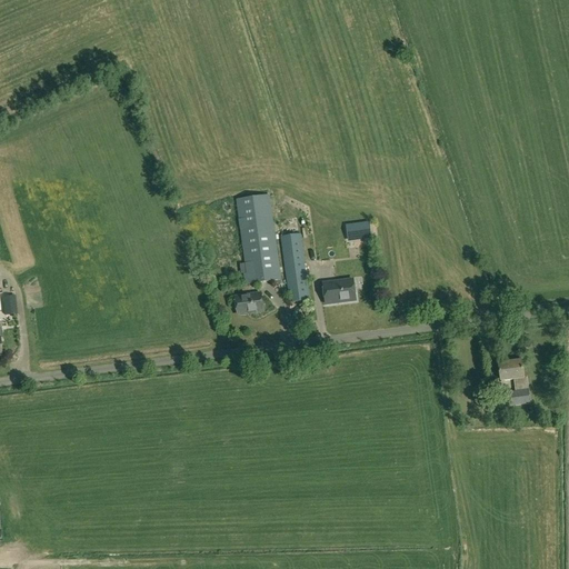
[(281,280),(269,196),(238,200),(249,285),(281,280)]
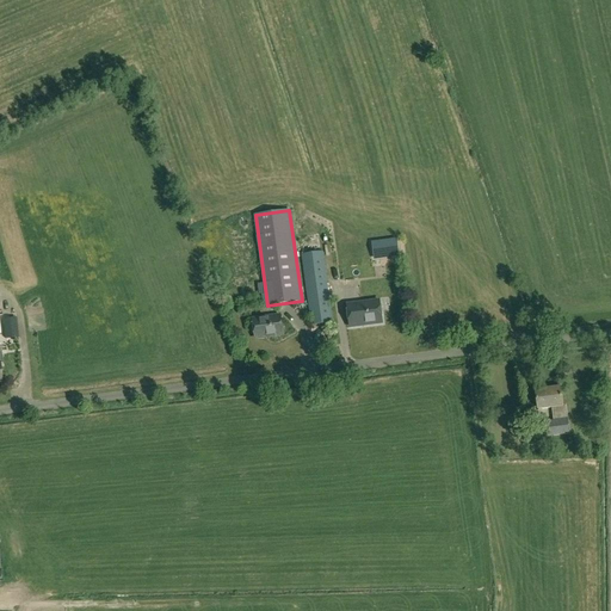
[(372,241),(375,259),(399,255),(396,238),(372,241)]
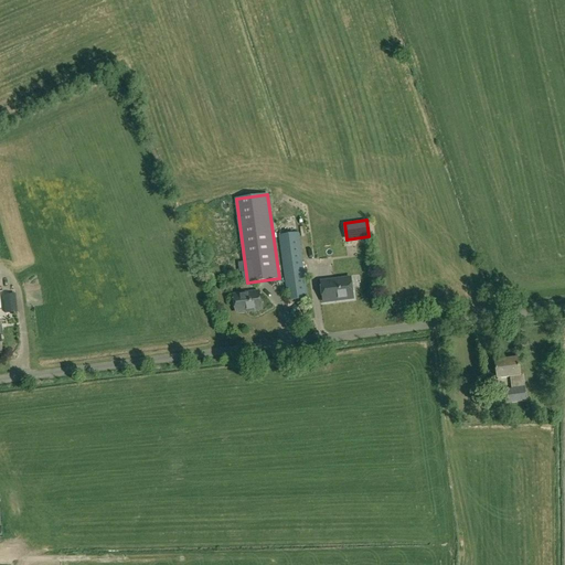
[(298,233),(280,235),(289,301),(308,298),(298,233)]
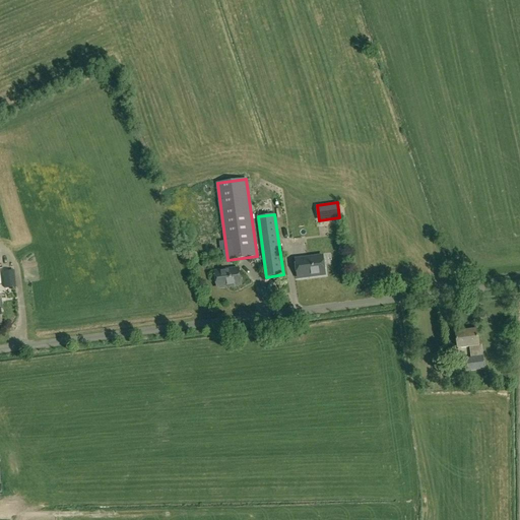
[(325,274),(323,256),(296,260),(298,278),(325,274)]
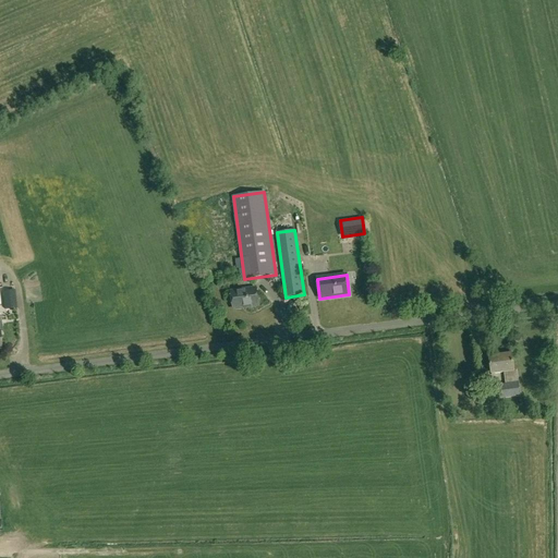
[(1,289),(2,306),(20,306),(19,289),(1,289)]
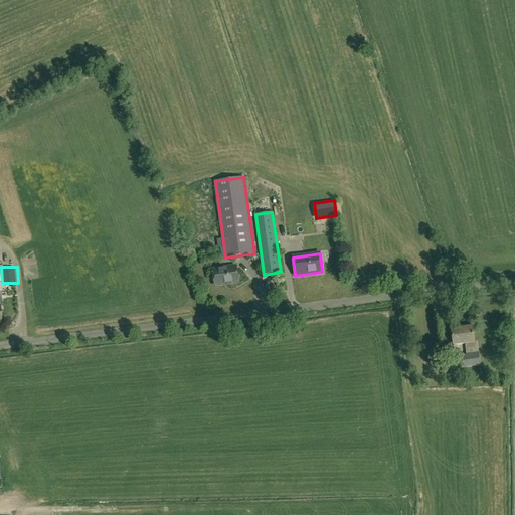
[(214,270),(216,286),(239,283),(237,267),(214,270)]
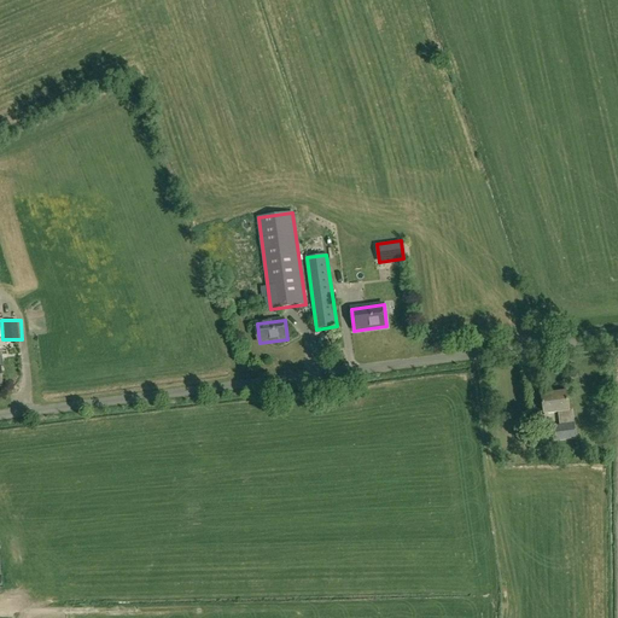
[(552,427),(553,442),(577,439),(573,410),(570,410),(567,392),(542,395),(544,415),(559,413),(561,426),(552,427)]
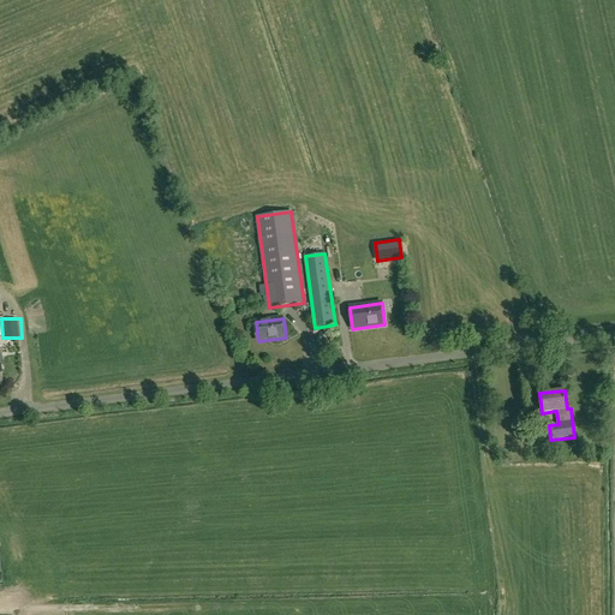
All buildings are outlined.
